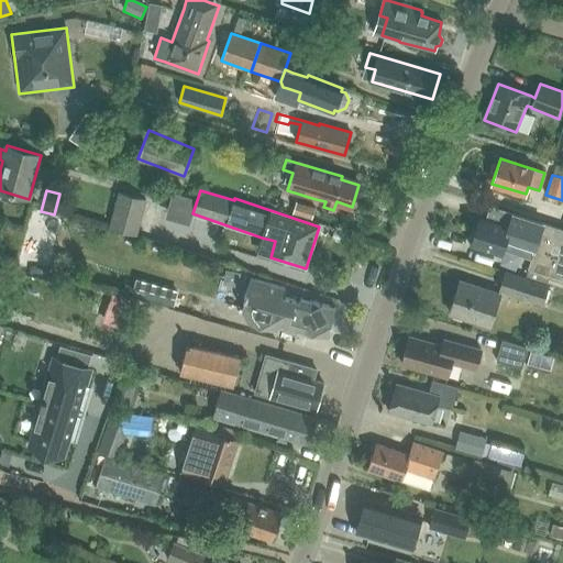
[(136,233),(145,200),(118,192),(109,225),(136,233)]
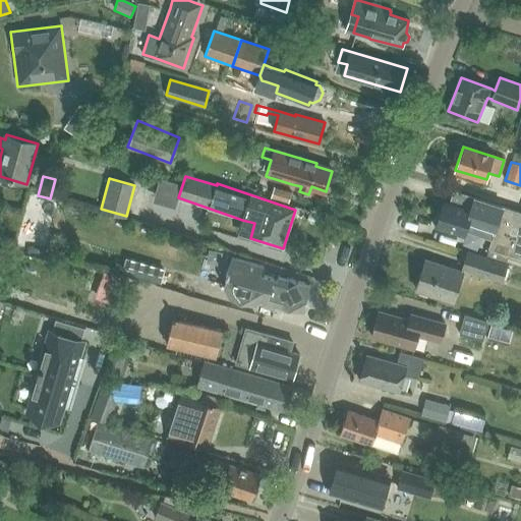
[(274,187),(271,197),(288,203),(291,192),(274,187)]
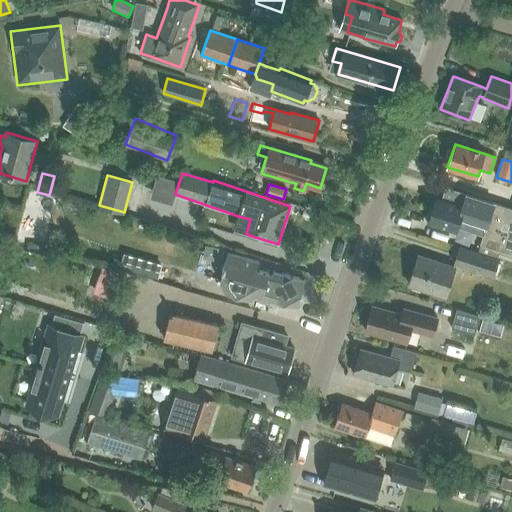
[(44,247),(57,198),(49,195),(37,192),(31,190),(17,239),(44,247)]
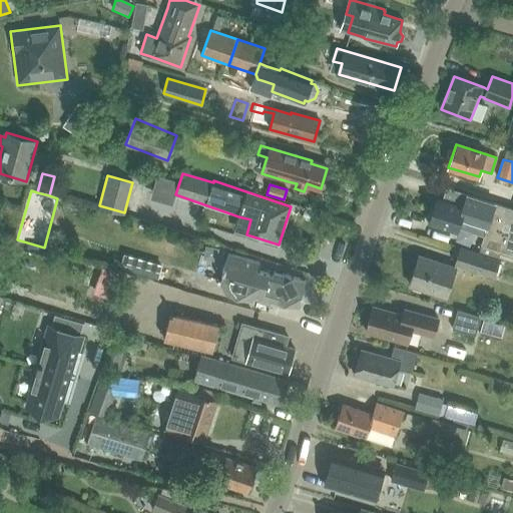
[(478,254),(498,259),(499,259),(512,262),(512,209),(467,195),(464,205),(439,197),(430,224),(455,232),(458,224),(485,233),(478,254)]
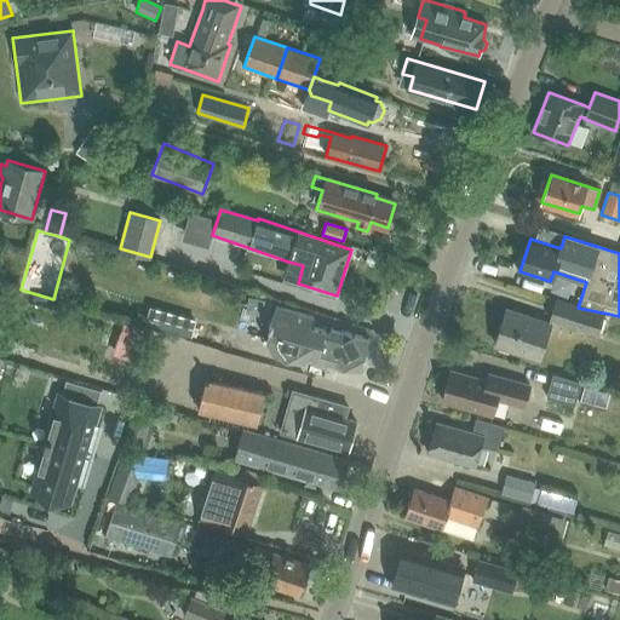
[(0,300),(0,315),(16,319),(17,304),(0,300)]
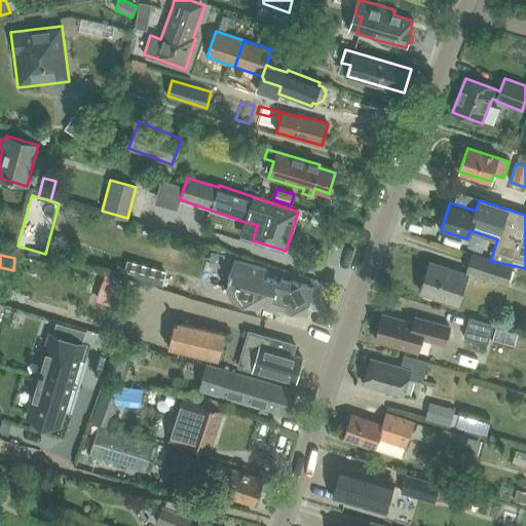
[(511,265),(490,261),(473,255),(467,271),(505,283),(511,265)]
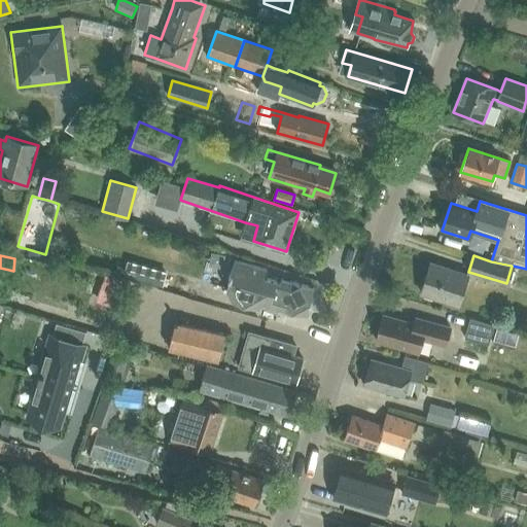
[(123,275),(162,286),(167,272),(127,259),(123,275)]
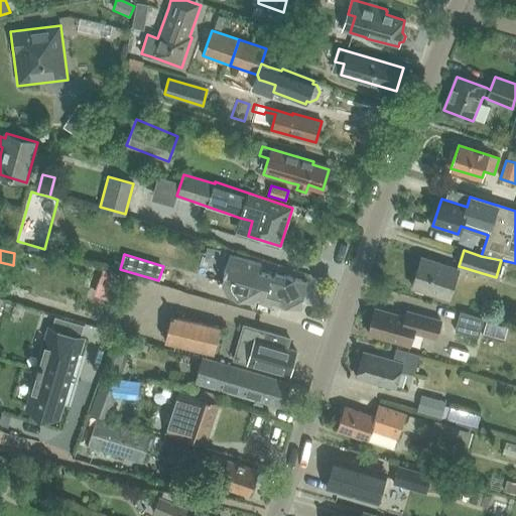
[(268,300),(275,276),(258,271),(260,263),(231,254),(222,283),(227,294),(252,301),(258,298),(268,300)]
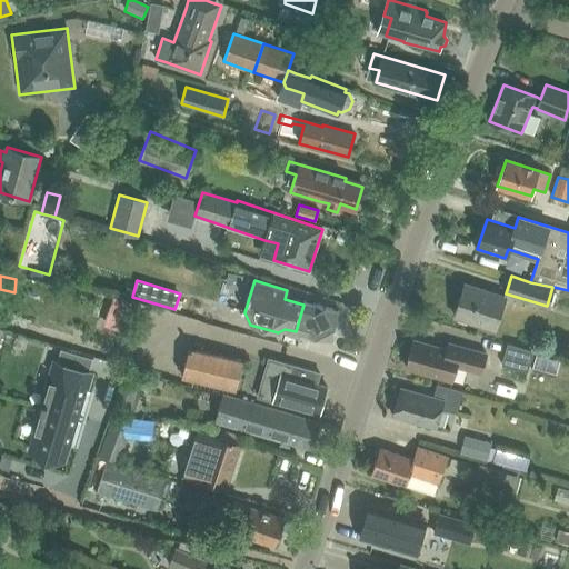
[(495,330),(505,297),(465,285),(455,317),(495,330)]
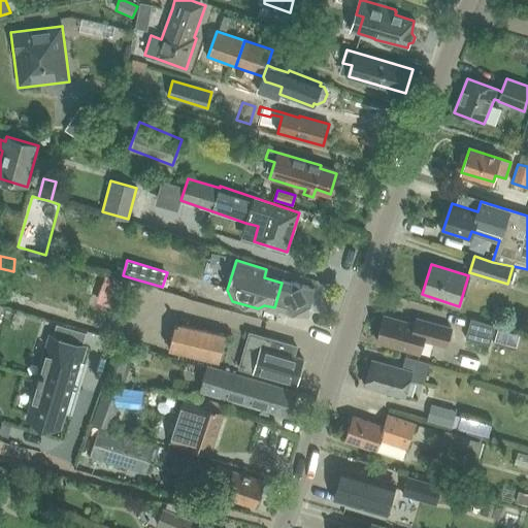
[(103,274),(94,299),(116,307),(125,283),(103,274)]
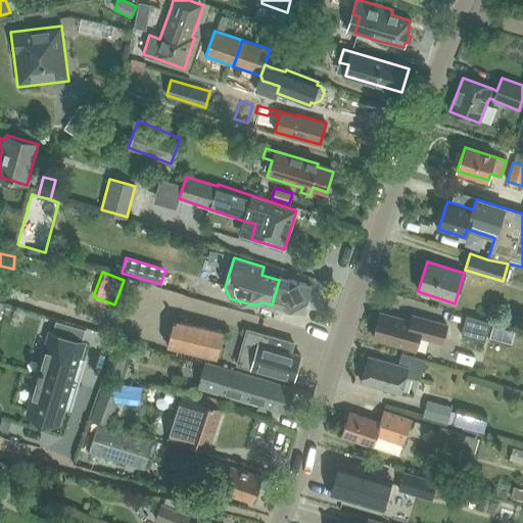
[(279,280),(272,304),(303,315),(312,286),(280,277),(279,280)]
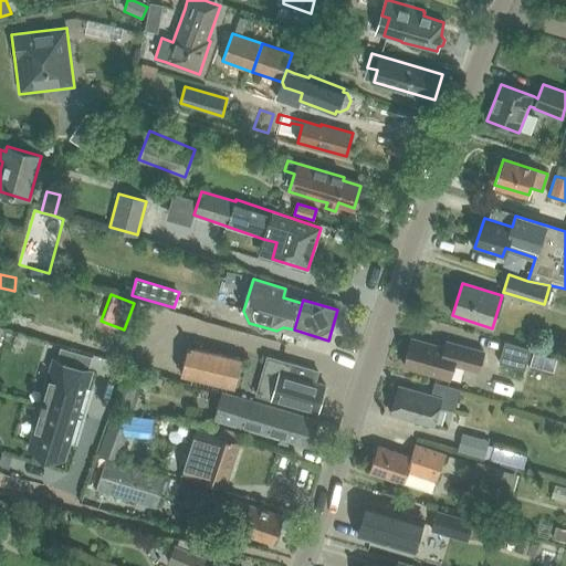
[(444,348),(412,339),(404,367),(450,379),(454,365),(479,371),(484,353),(447,342),(444,348)]
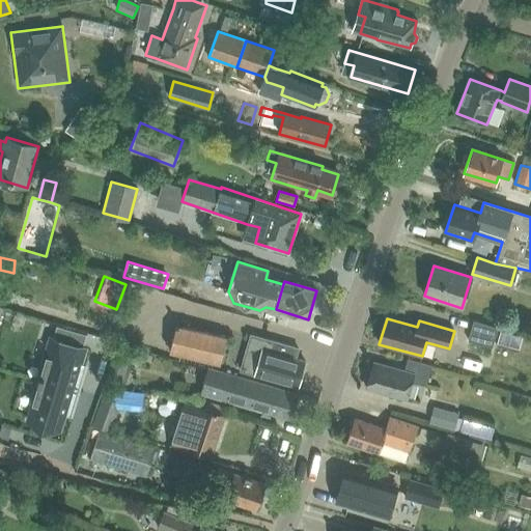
[(498,328),(473,320),(468,340),(492,347),(498,328)]
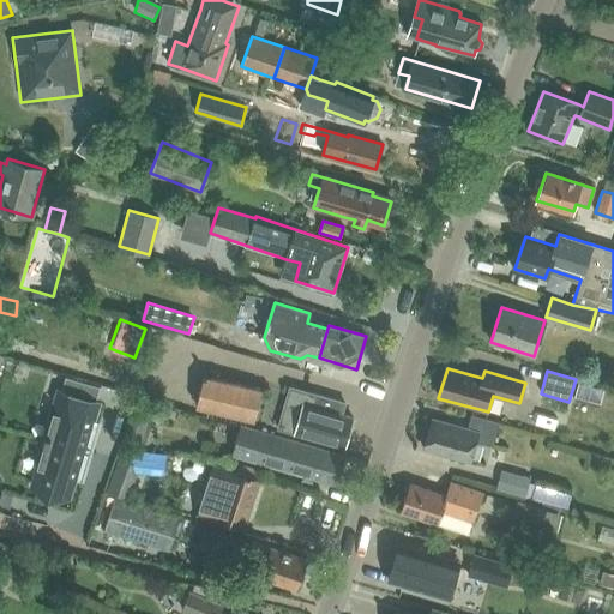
[(89,451),(90,451),(103,387),(60,375),(56,392),(50,391),(38,437),(47,439),(89,451)]
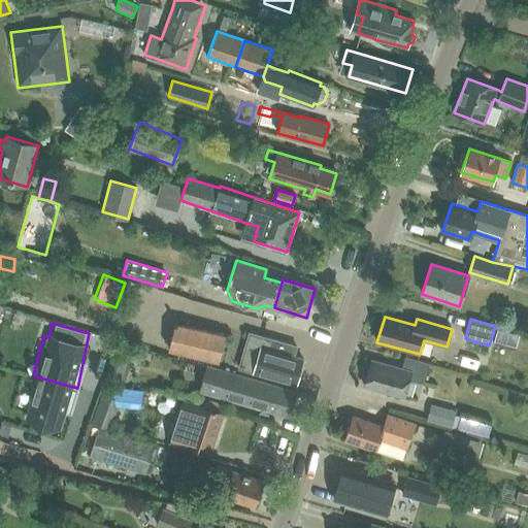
[(226,336),(226,335),(176,323),(169,349),(220,361),(226,336)]
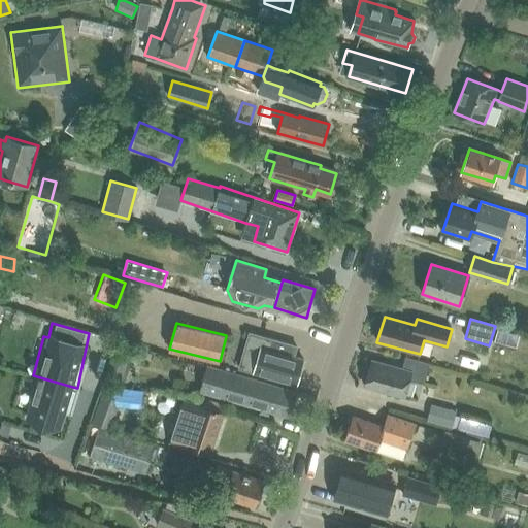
[(255,372),(296,385),(303,360),(292,356),(295,347),(251,333),(240,368),(255,372)]
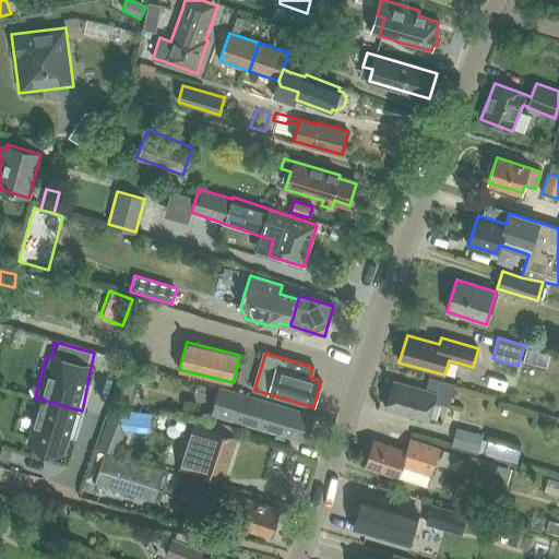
[(122,368),(115,399),(130,403),(139,372),(122,368)]
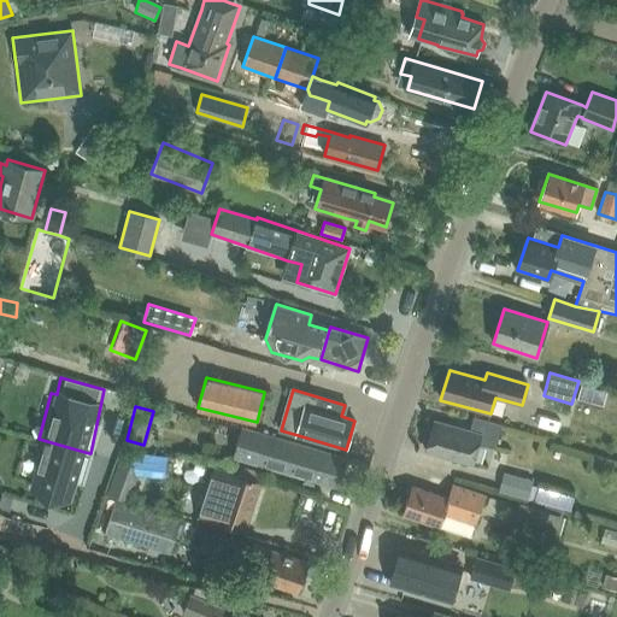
[(495,448),(501,424),(474,417),(470,430),(434,421),(425,452),(474,465),(479,444),(495,448)]
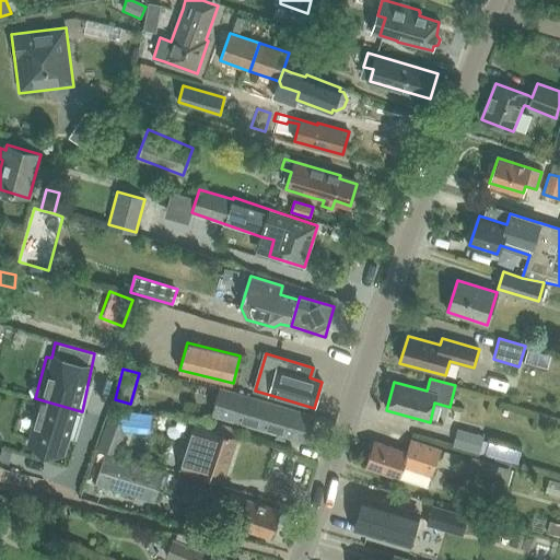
[(305,442),(312,416),(219,388),(212,415),(305,442)]
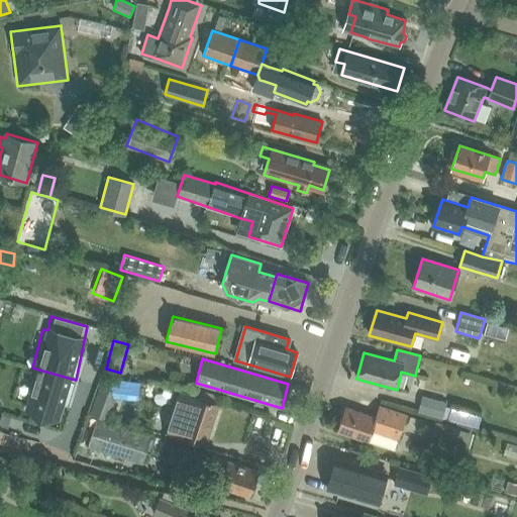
[(39,370),(28,409),(58,417),(62,402),(68,404),(75,380),(39,370)]
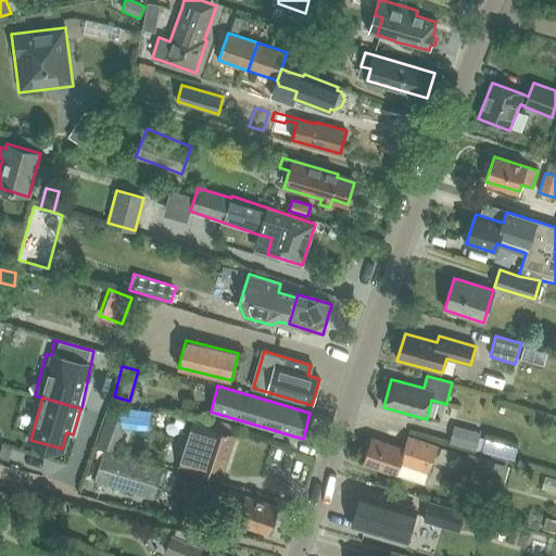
[(115,453),(128,422),(108,414),(97,444),(115,453)]
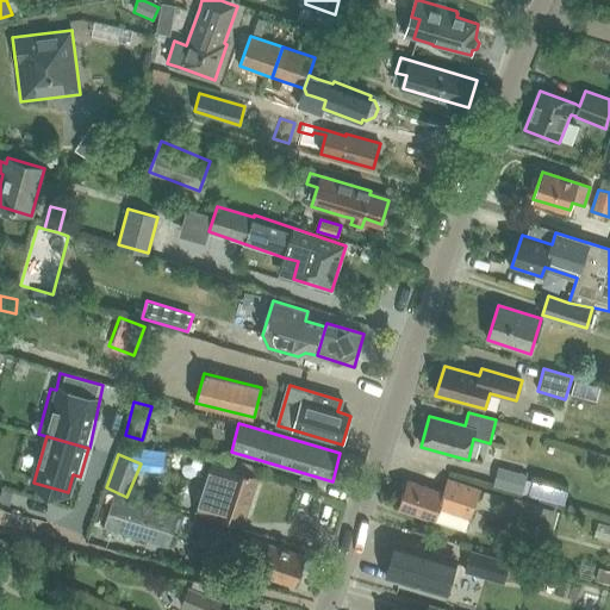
[(243,526),(259,478),(212,462),(198,511),(243,526)]
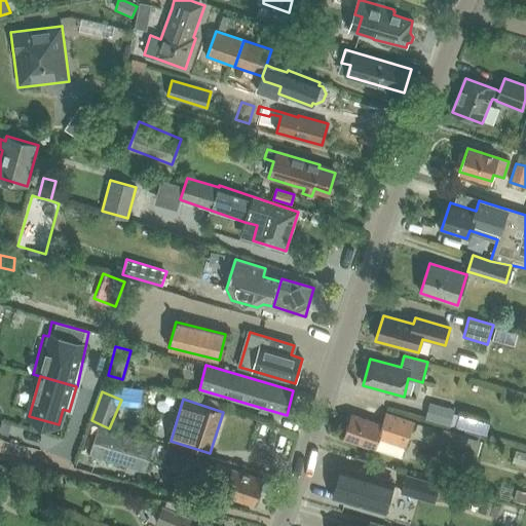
[(450,426),(454,411),(428,404),(424,419),(450,426)]
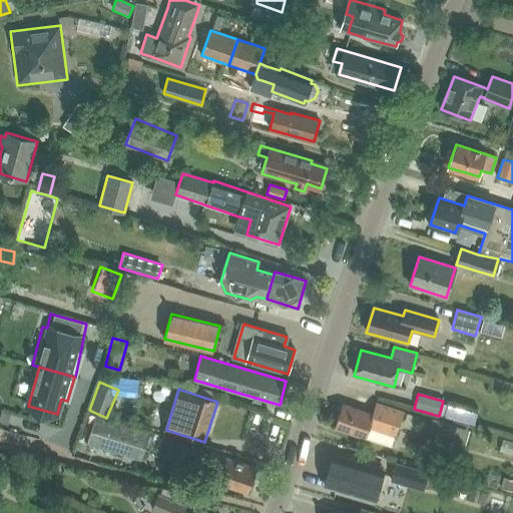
[(396,437),(404,412),(377,403),(373,415),(343,404),(335,428),(366,438),(391,447),(395,436),(396,437)]
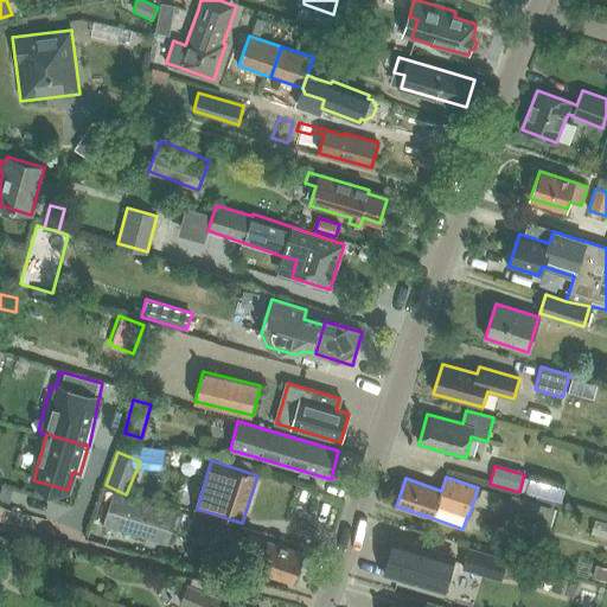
[(168,544),(173,528),(178,512),(113,493),(104,524),(168,544)]
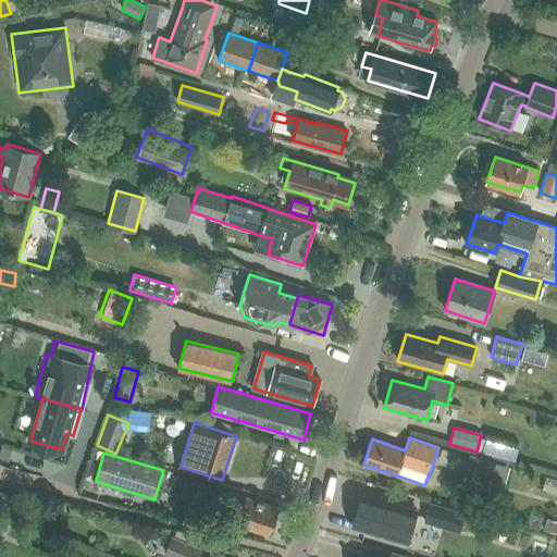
[(497,462),(470,456),(465,474),(492,482),(497,462)]
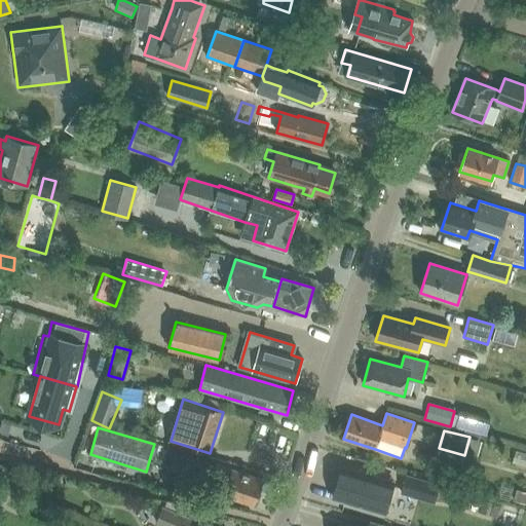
[(254,505),(263,480),(214,463),(209,479),(227,484),(224,495),(254,505)]
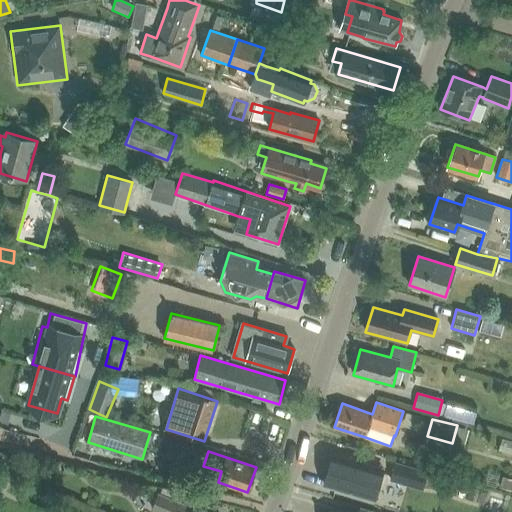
[(0,467),(5,470),(10,457),(0,452),(0,467)]
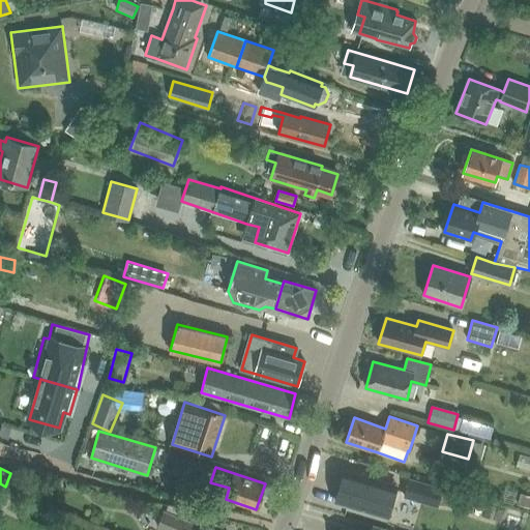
[(345,470),(335,502),(387,518),(396,486),(345,470)]
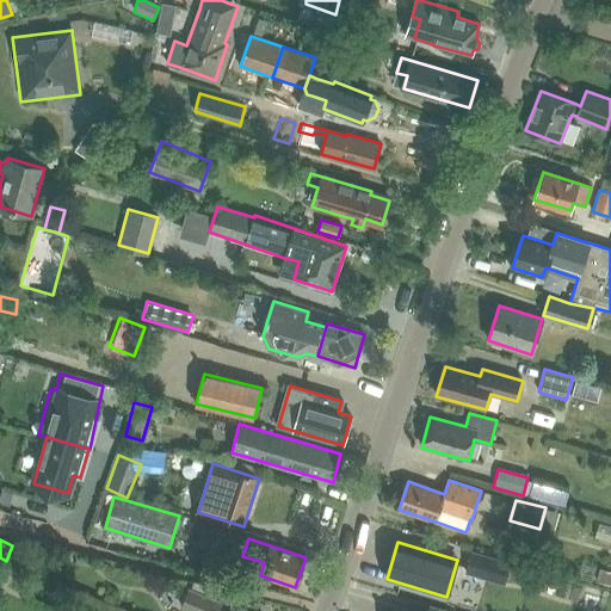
[(493,580),(497,569),(501,560),(464,547),(457,567),(493,580)]
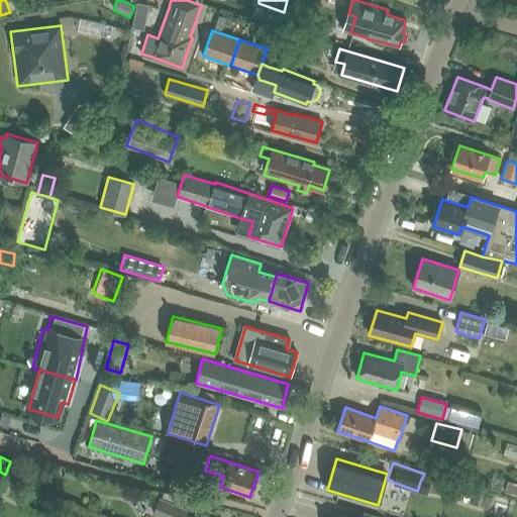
[(443,481),(440,490),(455,494),(458,485),(443,481)]
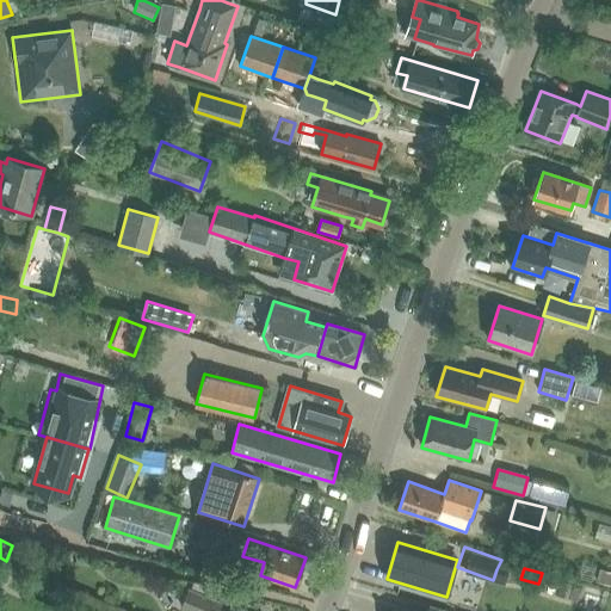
[(610,573),(603,571),(599,582),(610,586),(610,584),(610,573)]
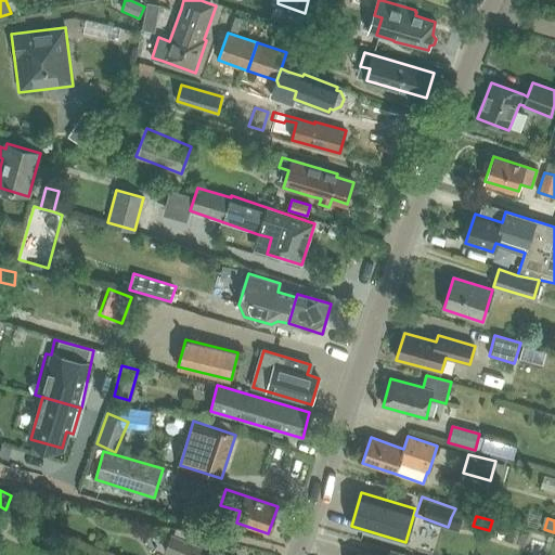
[(173,534),(165,553),(170,554),(220,554),(210,551),(210,550),(173,534)]
